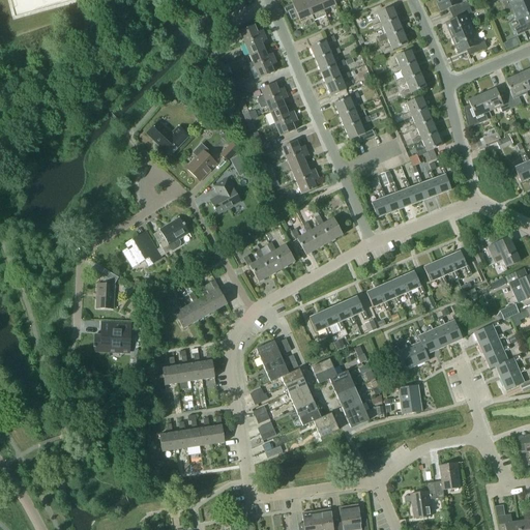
[(300,21),(312,16),(305,0),(296,0),(292,2),(293,4),(283,7),(286,15),(289,13),(291,20),(298,18),(300,21)]
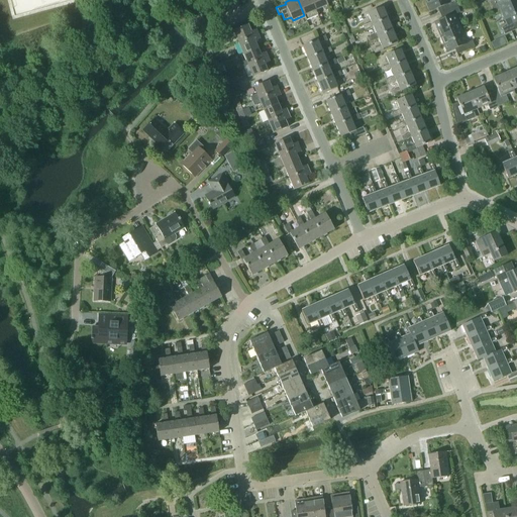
[(316,10),(312,0),(298,0),(304,15),(307,20),(318,15),(316,10)]
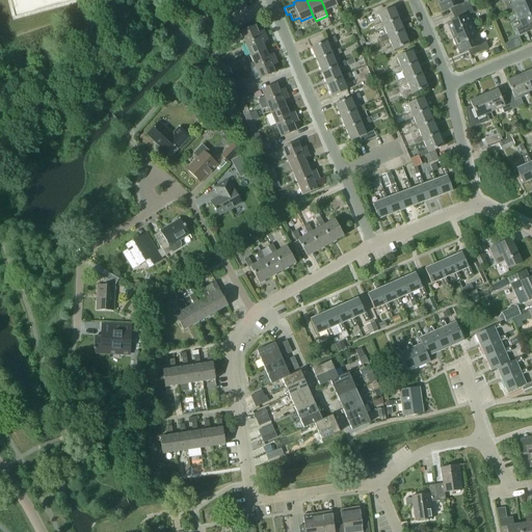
[(338,5),(336,1),(335,0),(321,0),(325,10),(338,5)]
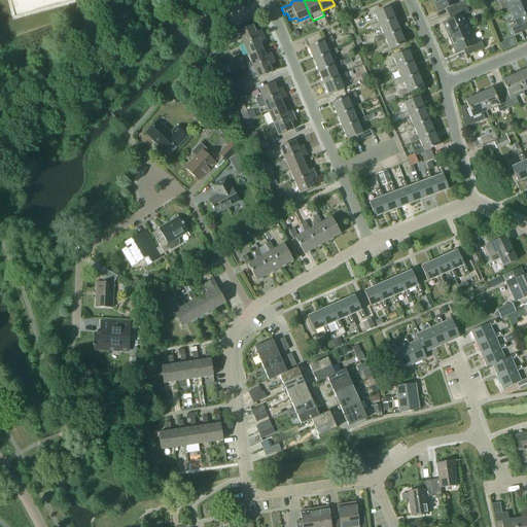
[(446,7),(449,13),(466,6),(463,0),(432,0),(437,11),(446,7)]
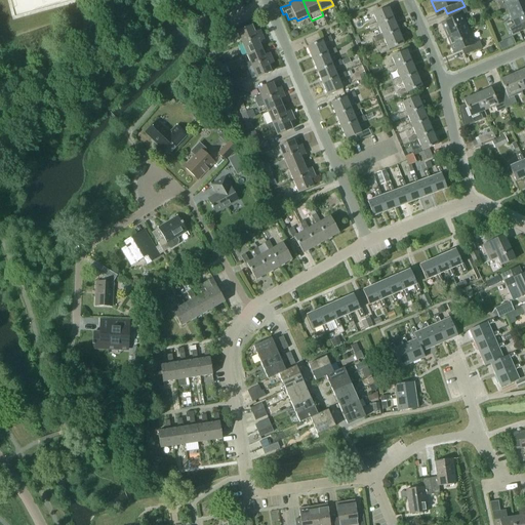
[(524,0),(505,0),(510,11),(524,4),(524,0)]
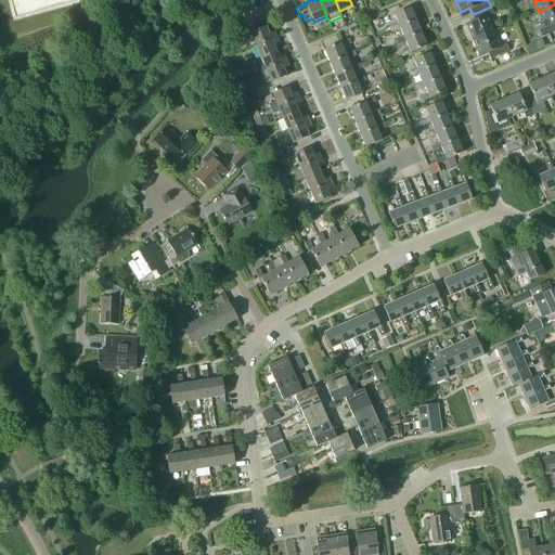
[(554,4),(539,12),(545,27),(539,30),(542,37),(554,30),(554,4)]
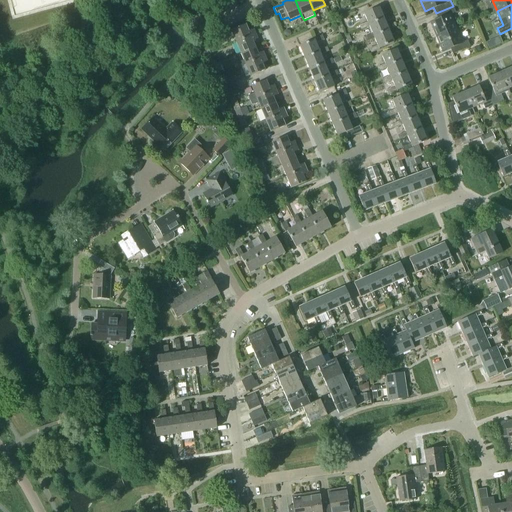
[(430,22),(436,37),(456,29),(450,14),(456,12),(453,6),(436,13),(438,19),(430,22)]
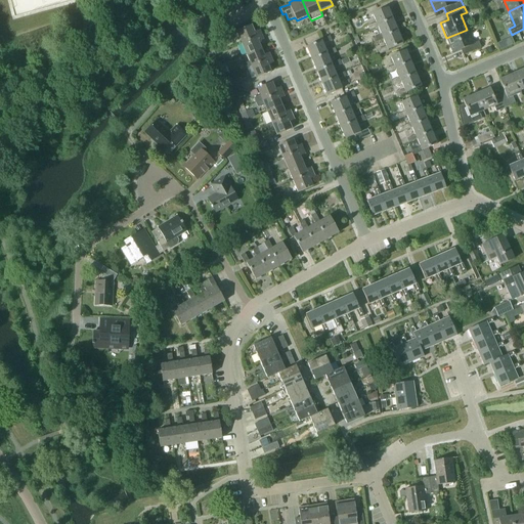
[(379,28),(393,22),(387,7),(373,13),(377,24),(368,27),(370,31),(379,28)]
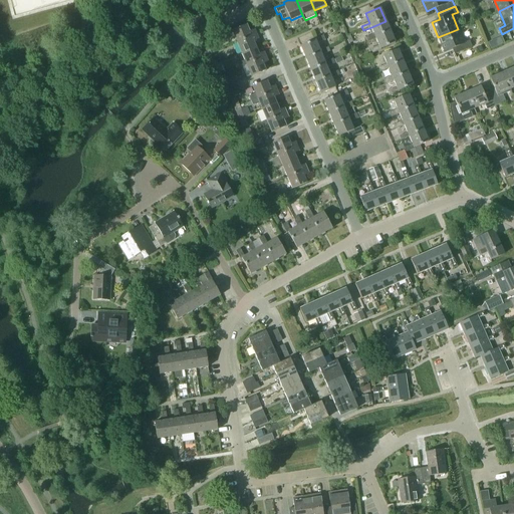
[(205,24),(202,16),(191,20),(194,28),(205,24)]
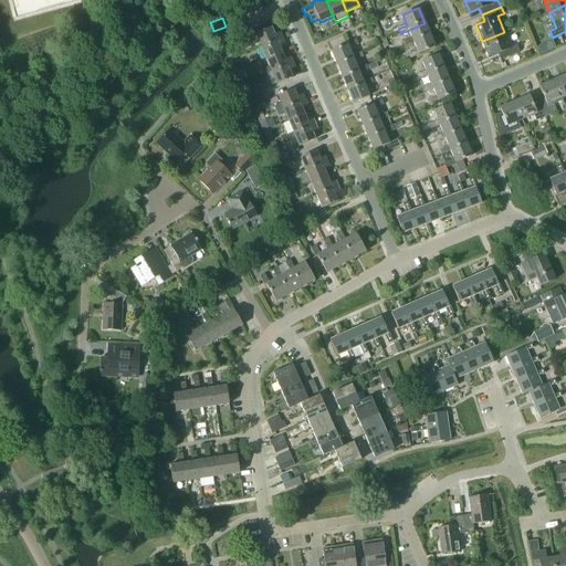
[(406,46),(415,42),(430,35),(425,23),(409,30),(412,38),(404,41),(406,46)]
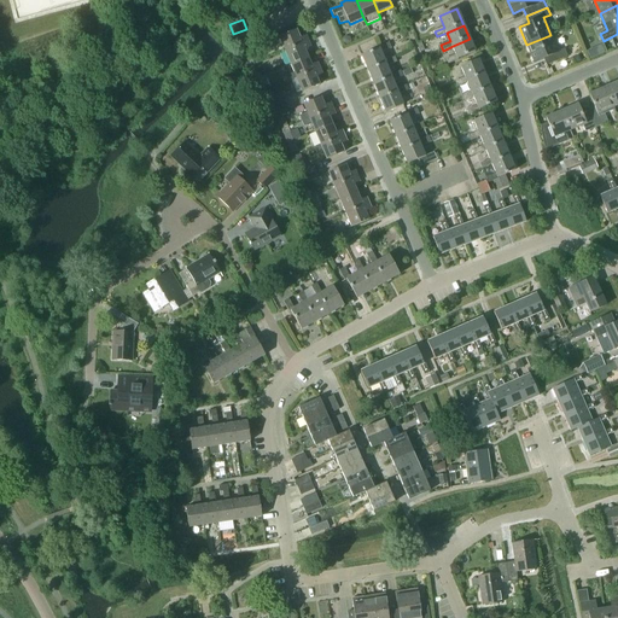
[(285,51),(308,41),(305,35),(299,38),(296,29),(279,36),(285,51)]
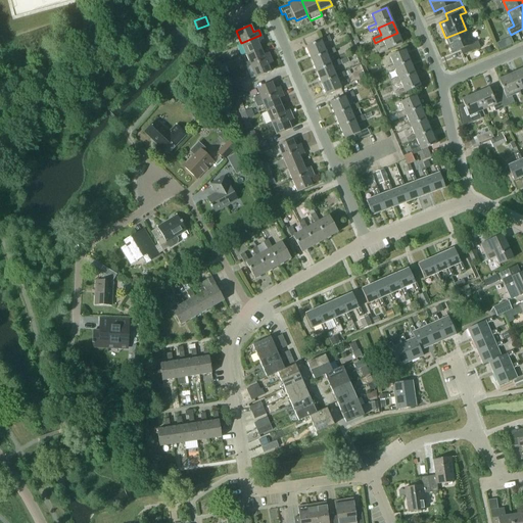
[(472,43),(466,30),(445,38),(452,52),(460,48),(463,54),(480,47),(477,41),(472,43)]
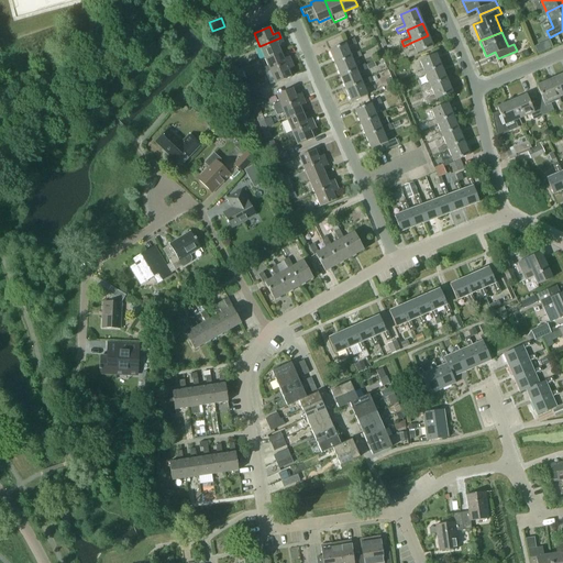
[(428,35),(412,42),(416,51),(407,54),(409,59),(419,55),(419,53),(433,46),(428,35)]
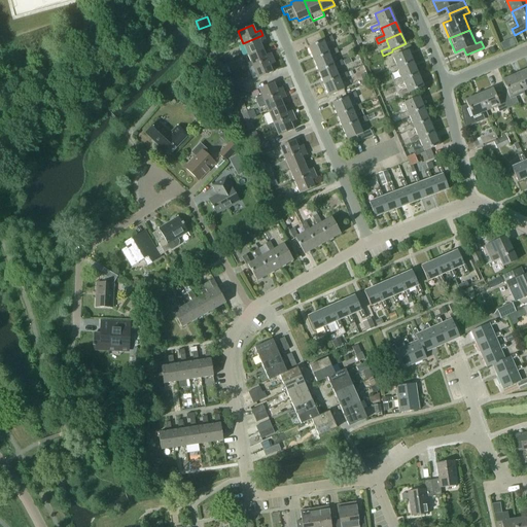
[(243,43),(248,55),(262,48),(259,42),(265,39),(262,35),(243,43)]
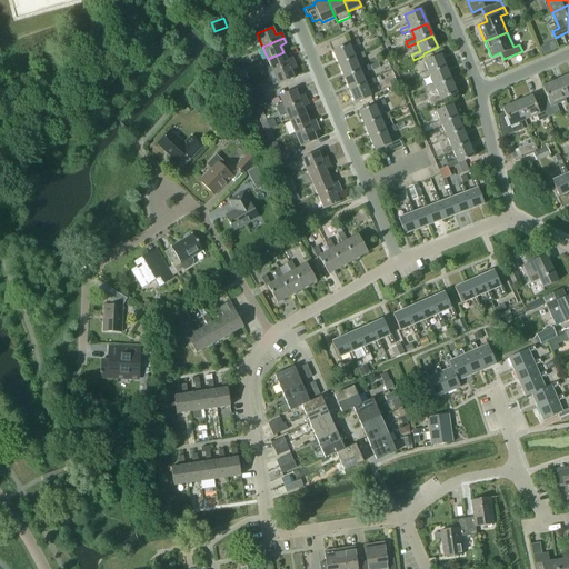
[(333,51),(338,63),(355,56),(351,48),(360,43),(358,39),(349,43),(349,45),(333,51)]
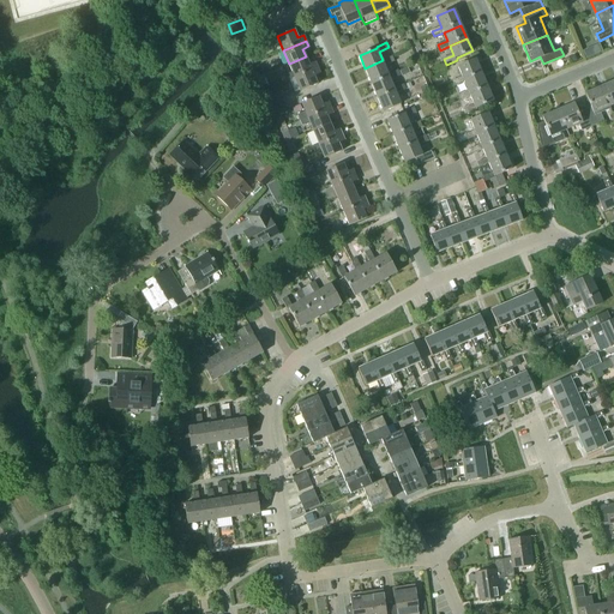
[(256,55),(252,46),(246,48),(250,58),(256,55)]
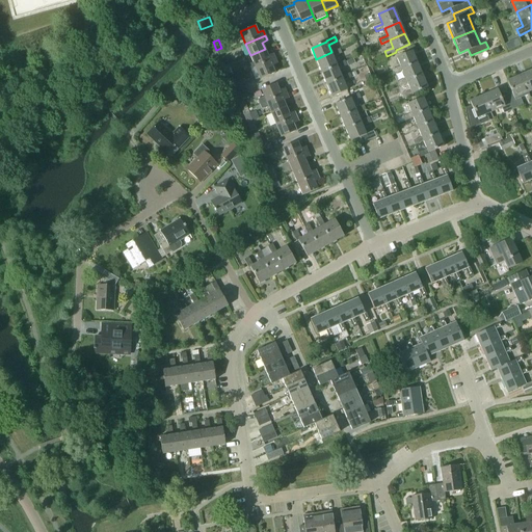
[(501,53),(498,48),(493,50),(495,56),(501,53)]
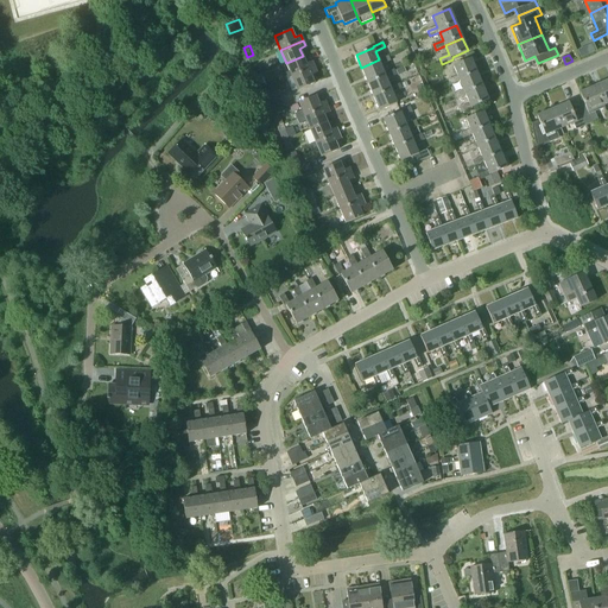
[(286,63),(289,70),(280,75),(283,80),(291,76),(292,77),(315,67),(312,62),(306,64),(303,56),(286,63)]
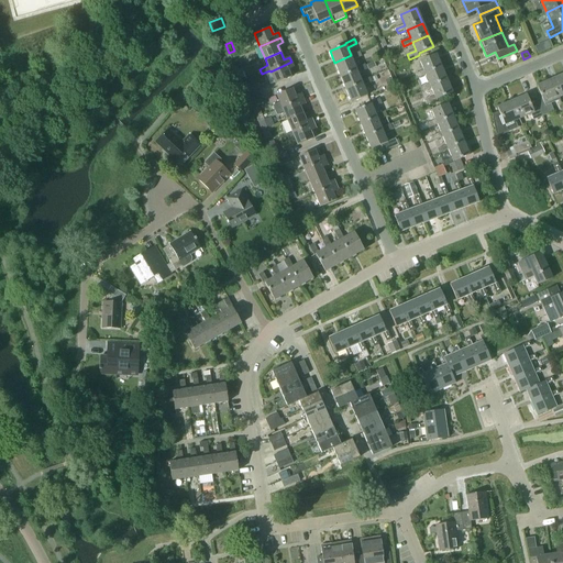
[(360,52),(351,55),(334,63),(340,75),(356,68),(353,59),(362,56),(360,52)]
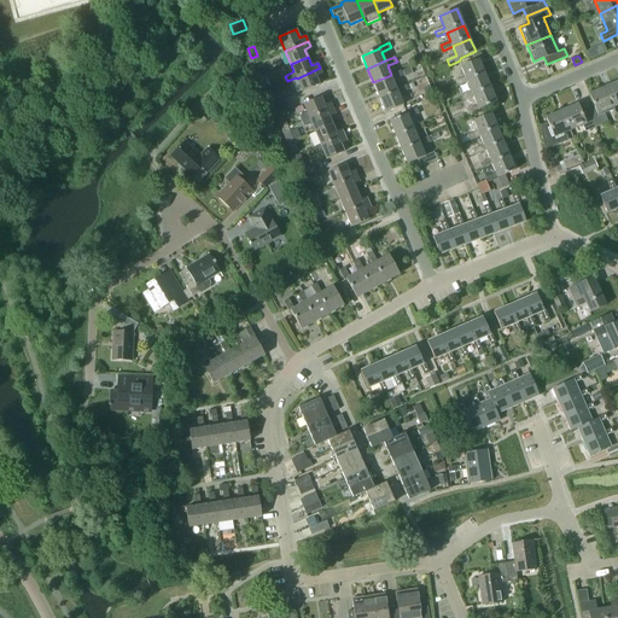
[(459,86),(468,82),(485,75),(479,59),(461,66),(466,77),(456,81),(459,86)]
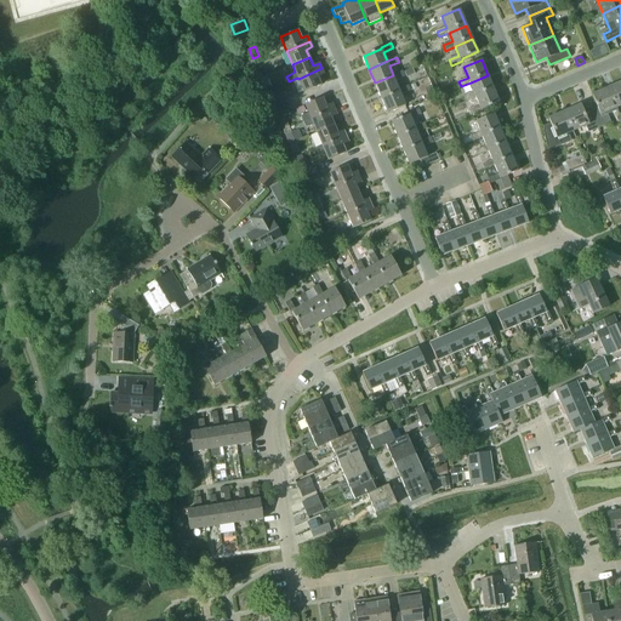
[(263,66),(257,68),(261,78),(267,75),(263,66)]
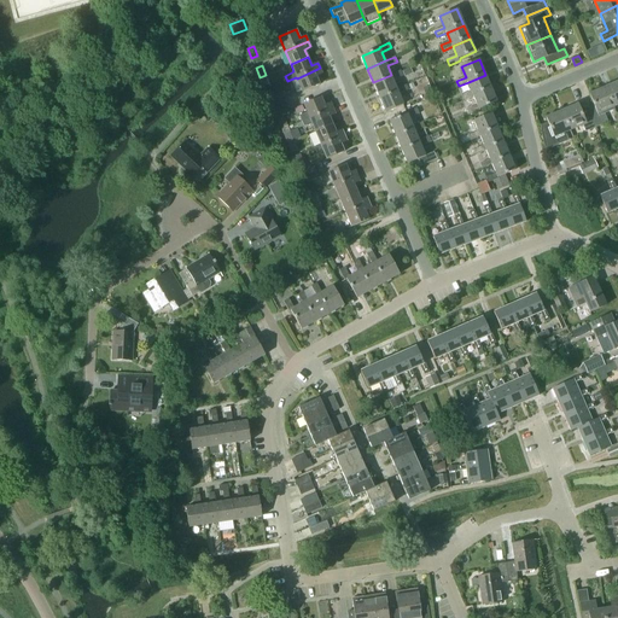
[(322,74),(320,68),(297,79),(302,92),(320,85),(316,76),(322,74)]
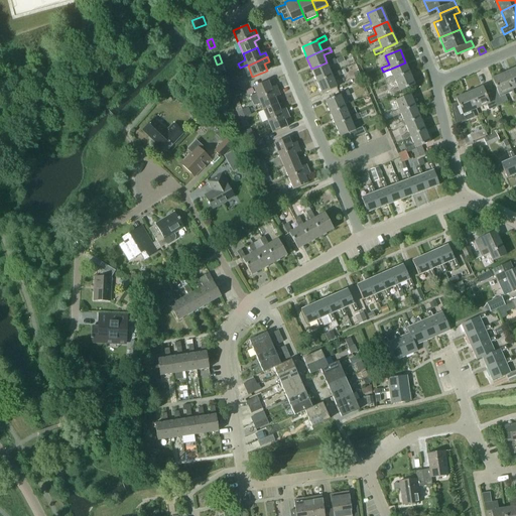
[(311,69),(316,80),(332,74),(329,67),(337,63),(335,58),(327,62),(311,69)]
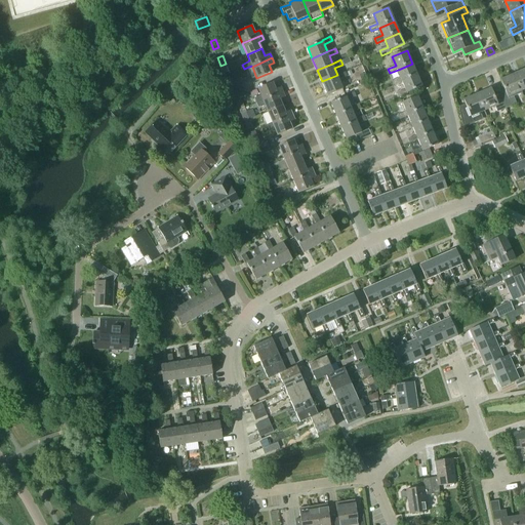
[(395,85),(403,82),(417,76),(412,64),(398,70),(401,78),(393,81),(395,85)]
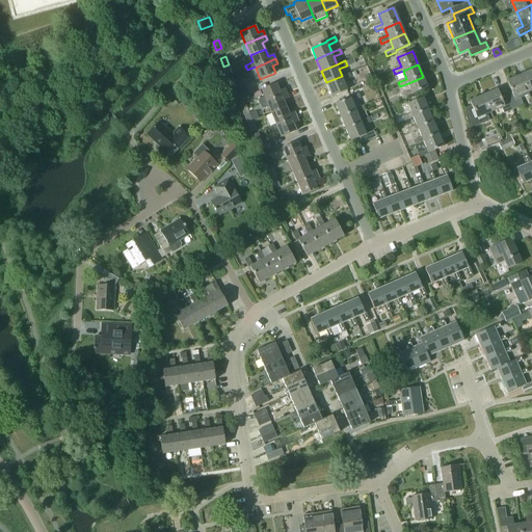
[(531,70),(522,75),(528,91),(531,89),(531,70)]
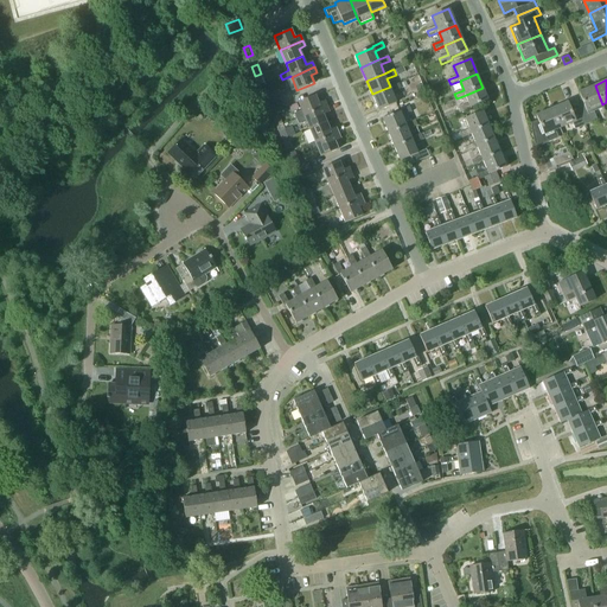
[(400,83),(390,87),(372,94),(379,110),(396,103),(391,93),(402,88),(400,83)]
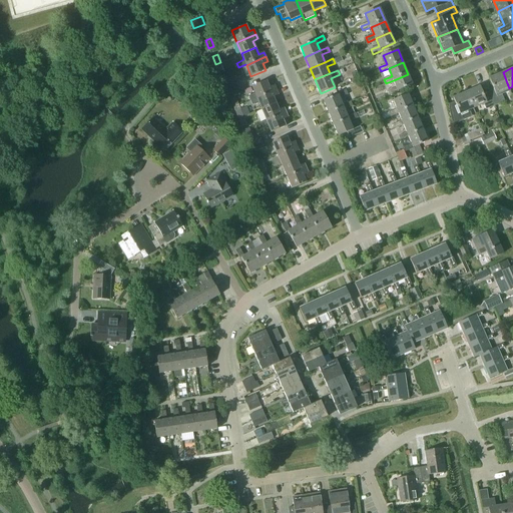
[(509,88),(503,72),(489,78),(494,89),(489,91),(495,106),(505,101),(501,94),(510,90),(509,88)]
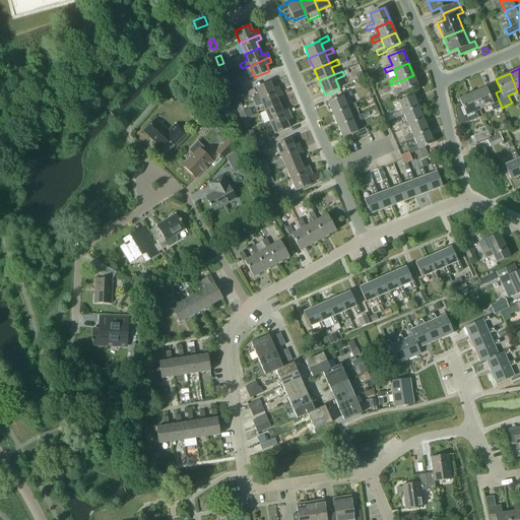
[(413,75),(399,81),(402,88),(394,91),(397,96),(406,92),(405,91),(418,86),(413,75)]
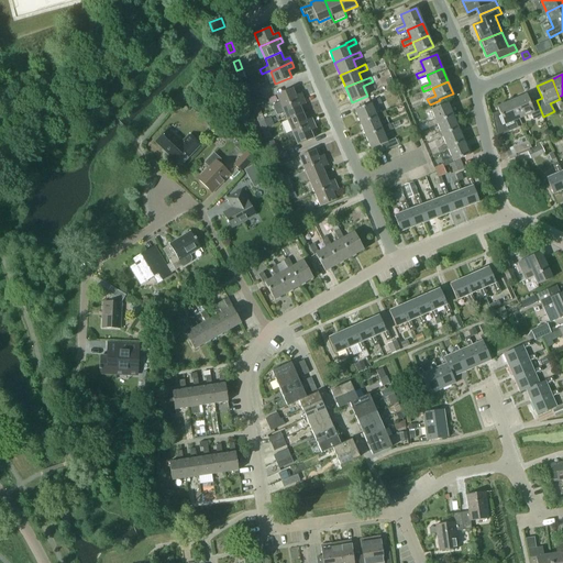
[(260,88),(246,94),(250,101),(262,95),(260,88)]
